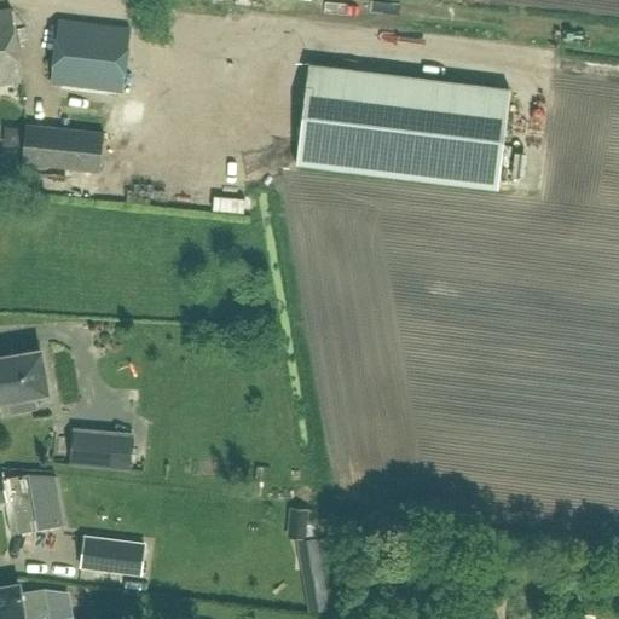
[(0,11),(0,86),(21,84),(10,11),(0,11)]
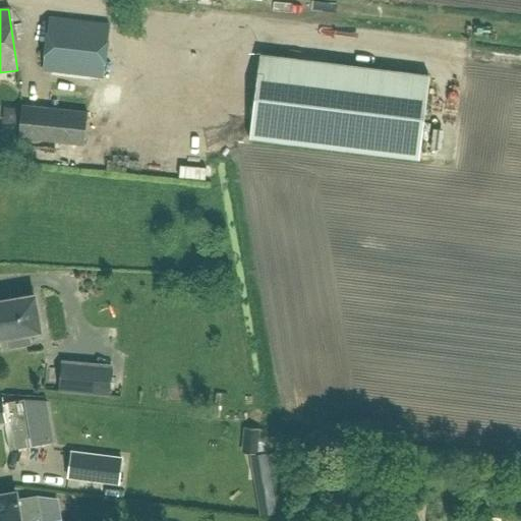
[(49,17),(42,71),(102,78),(108,25),(49,17)]
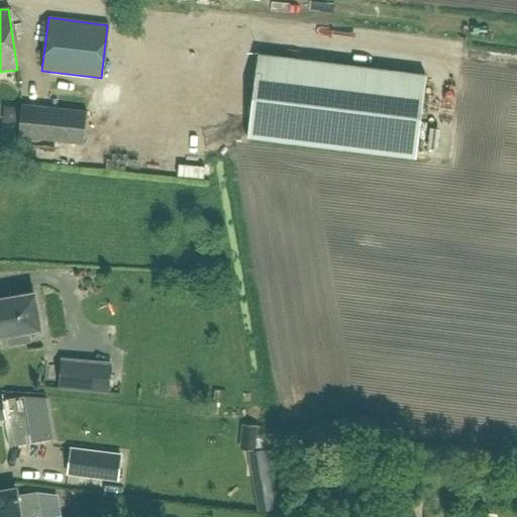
[(246,134),(415,156),(425,78),(256,57),(246,134)]
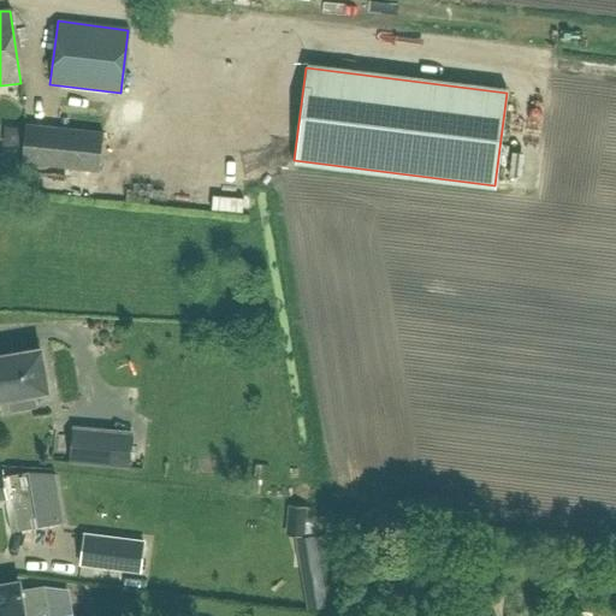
[(24,125),(19,163),(98,171),(102,134),(24,125)]
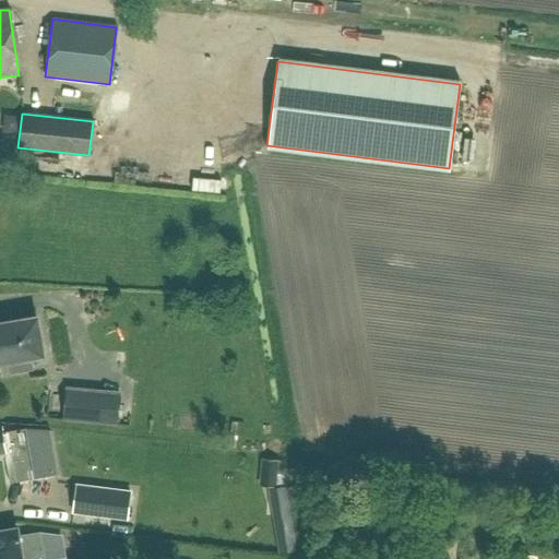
[(200,173),(199,186),(229,189),(230,176),(200,173)]
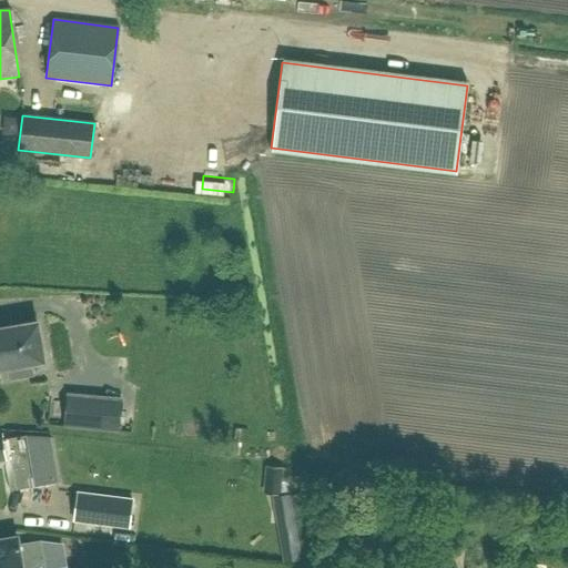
[(0,330),(0,368),(8,367),(10,378),(32,375),(30,364),(43,362),(37,324),(0,330)]
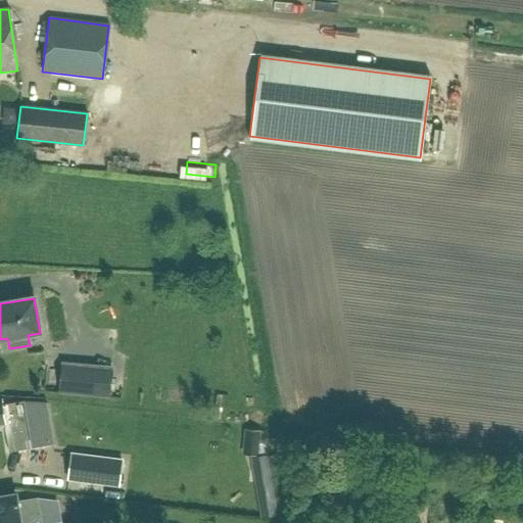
[(61,362),(59,393),(110,397),(113,366),(61,362)]
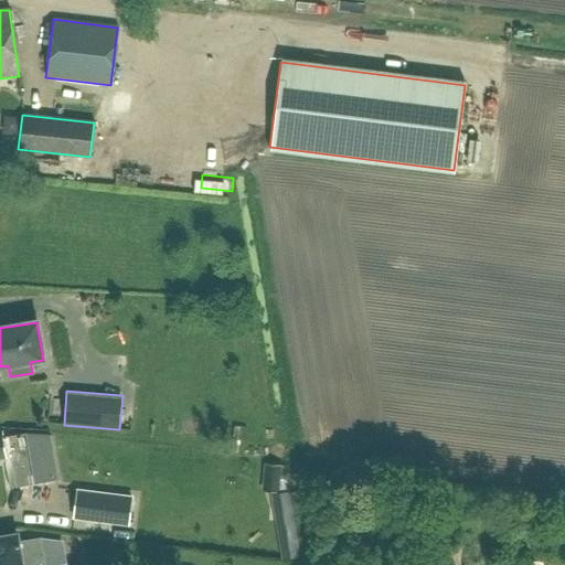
[(0,459),(3,459),(8,486),(31,481),(22,434),(0,437),(0,459)]
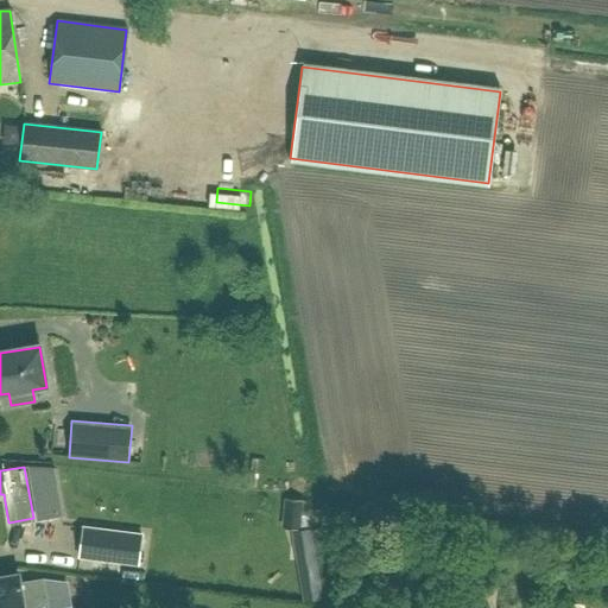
[(285,514),(299,515),(301,501),(286,500),(285,514)]
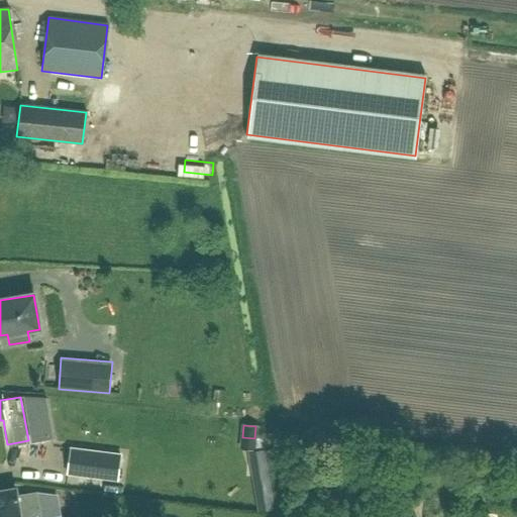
[(71,449),(68,474),(118,480),(121,455),(71,449)]
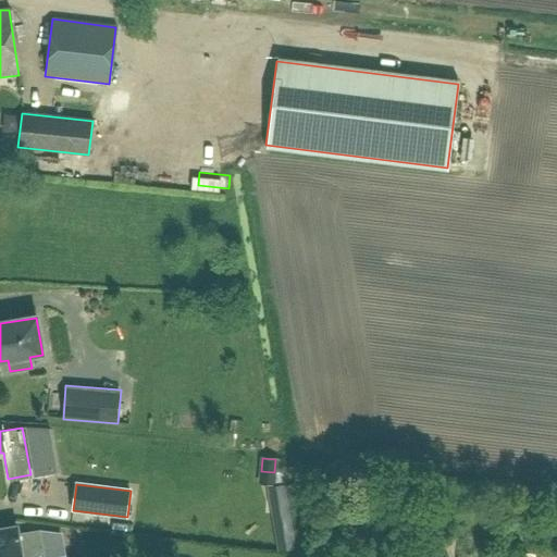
[(44,556),(39,530),(17,534),(16,527),(0,529),(0,556),(44,556)]
